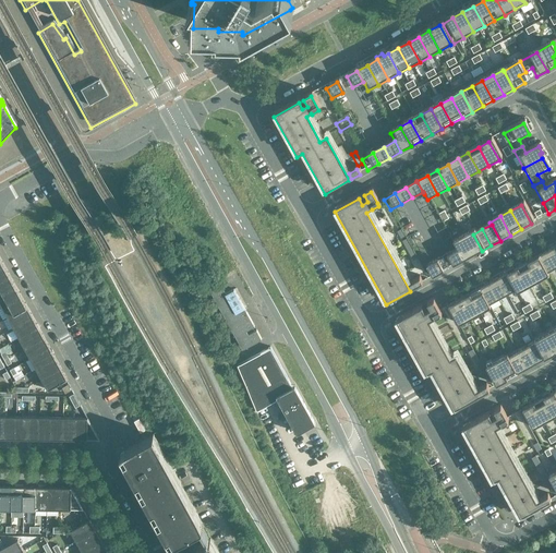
[(472,256),(482,251),(473,235),(472,232),(461,238),(472,256)]
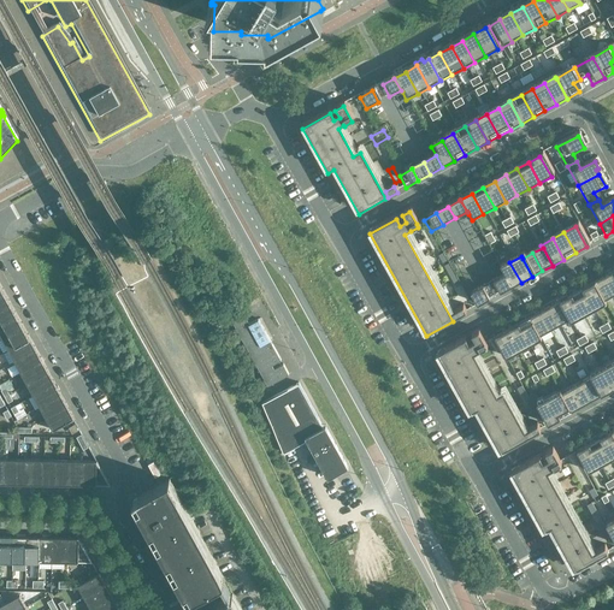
[(509,289),(521,283),(509,262),(499,268),(502,276),(503,278),(509,289)]
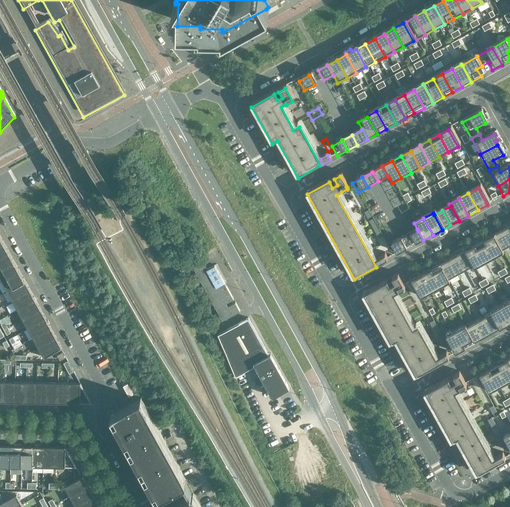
[(381,241),(371,223),(368,225),(377,243),(381,241)]
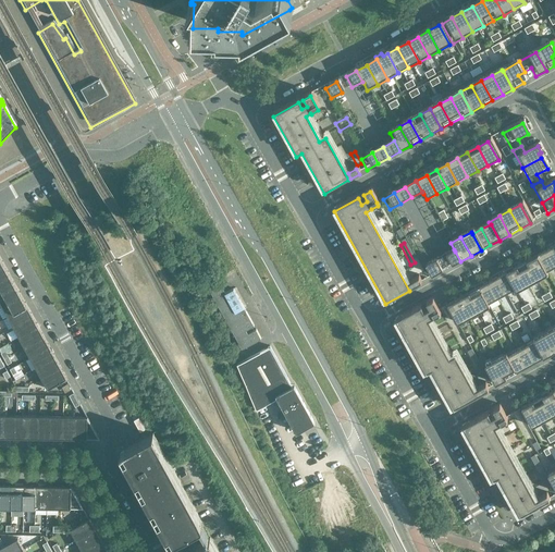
[(553,271),(554,270),(554,254),(553,250),(544,255),(553,271)]
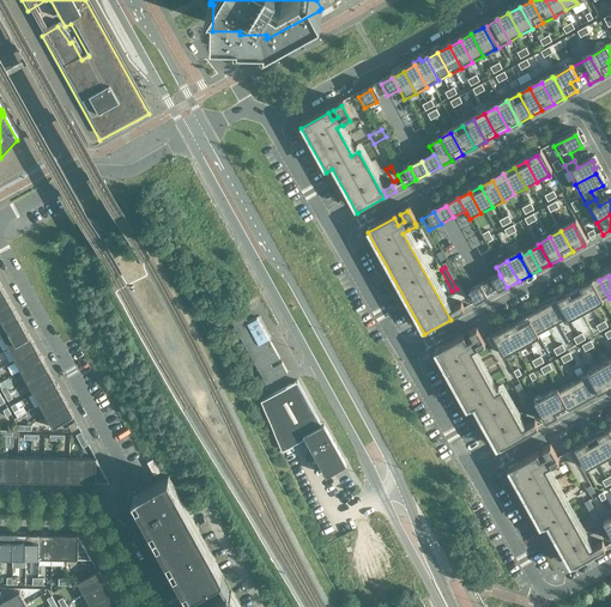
[(489,283),(495,295),(507,287),(501,277),(489,283)]
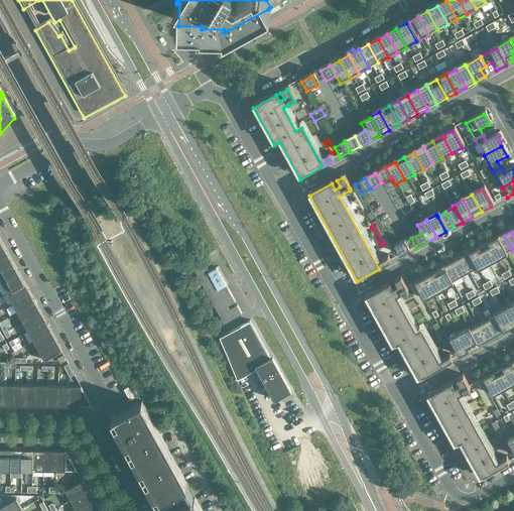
[(504,256),(512,251),(504,236),(495,241),(504,256)]
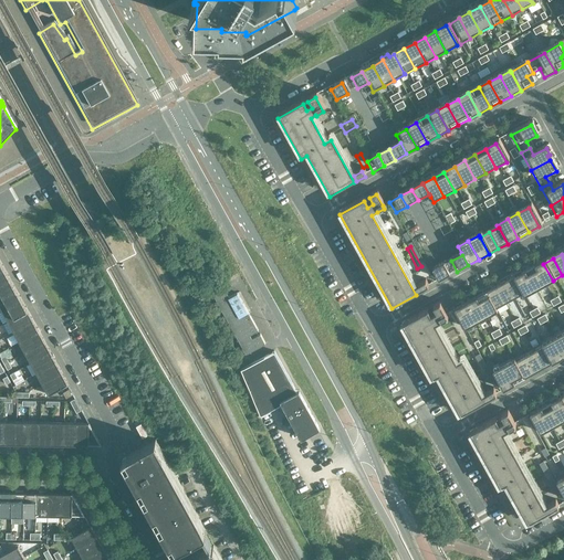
[(543,288),(554,283),(553,281),(543,264),(533,270),(543,288)]
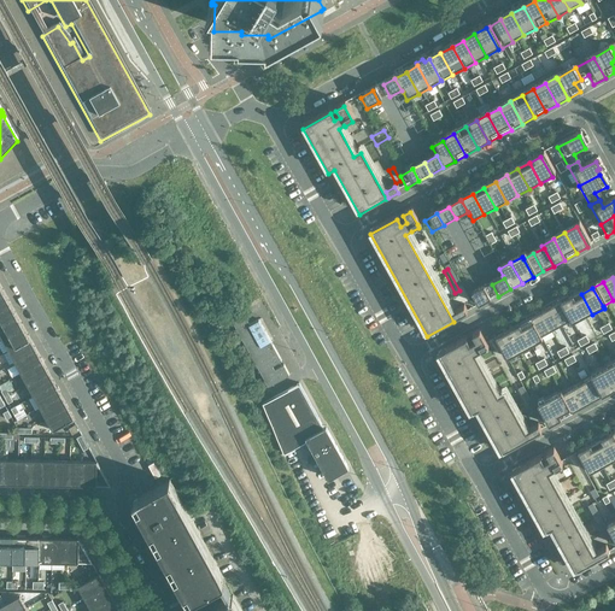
[(467,299),(474,310),(486,304),(479,292),(467,299)]
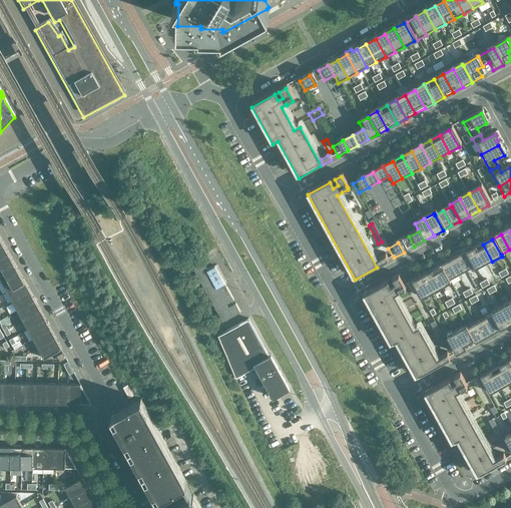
[(483,267),(492,262),(483,244),(473,249),(483,267)]
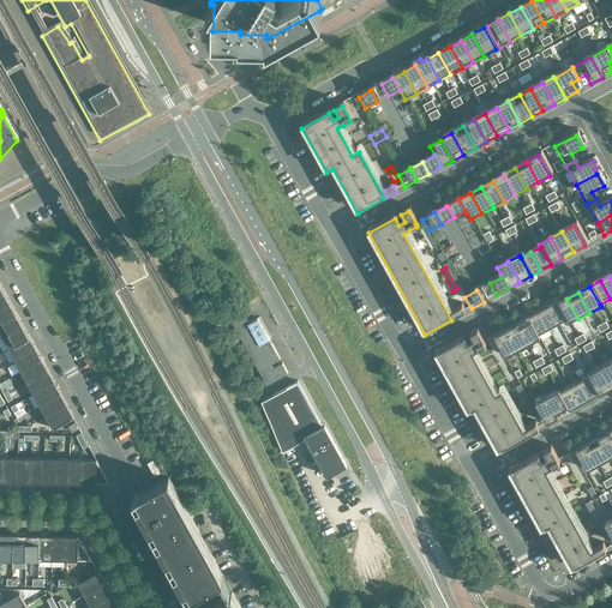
[(565,324),(567,326),(579,319),(567,299),(562,301),(561,299),(555,302),(556,305),(565,324)]
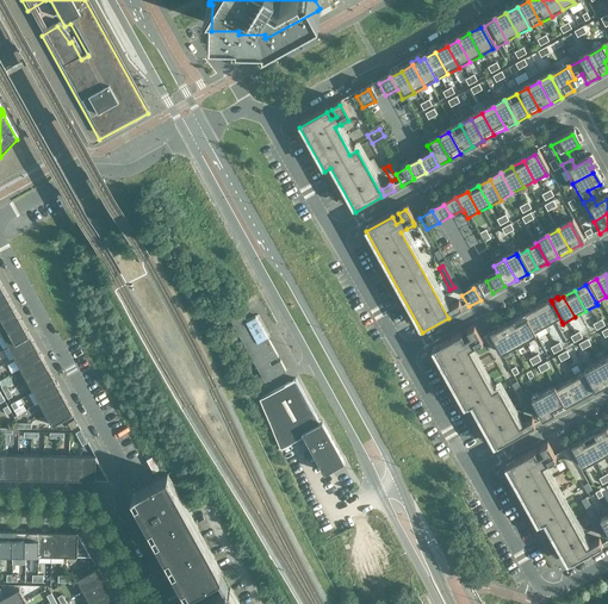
[(552,327),(562,322),(552,303),(541,309),(552,327)]
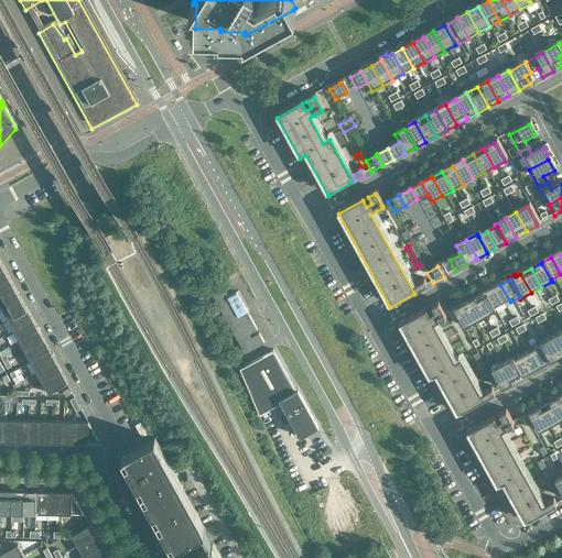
[(0,301),(14,293),(8,283),(0,287),(0,301)]
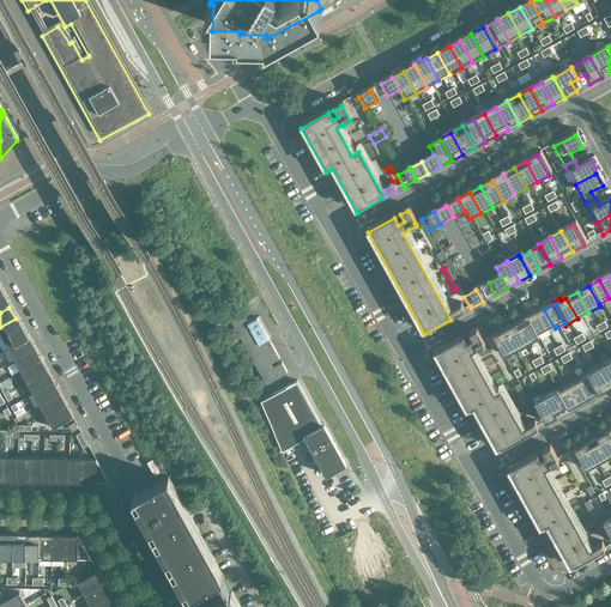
[(463,313),(459,308),(451,313),(453,317),(463,313)]
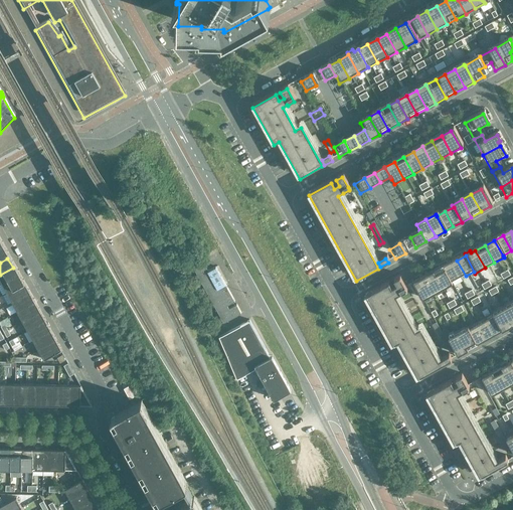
[(457,281),(466,276),(457,261),(449,266),(457,281)]
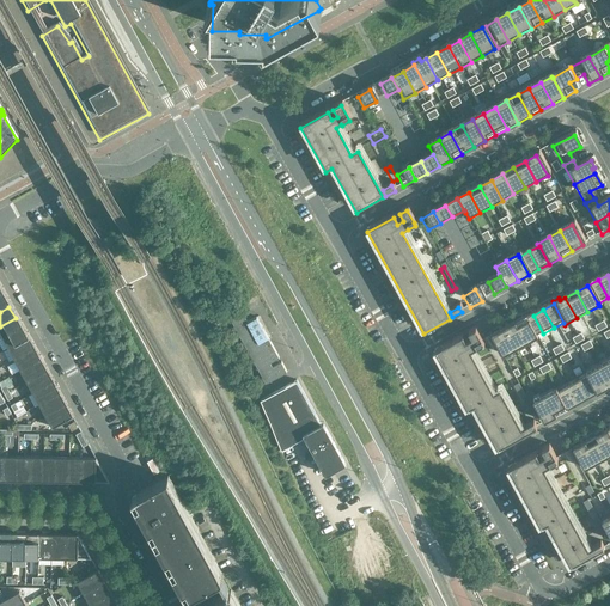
[(534,338),(543,334),(534,316),(524,320),(534,338)]
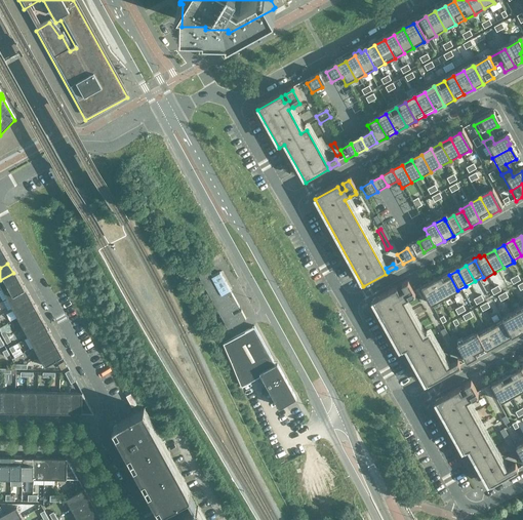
[(0,293),(18,283),(13,273),(0,280),(0,293)]
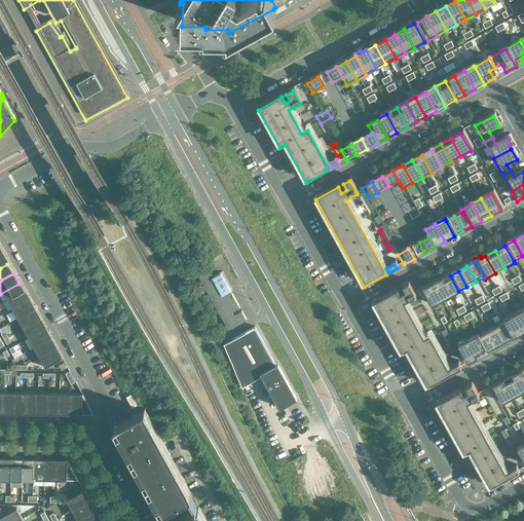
[(238,312),(230,297),(219,276),(211,282),(208,275),(207,273),(196,278),(227,334),(245,324),(240,315),(232,320),(230,317),(238,312)]
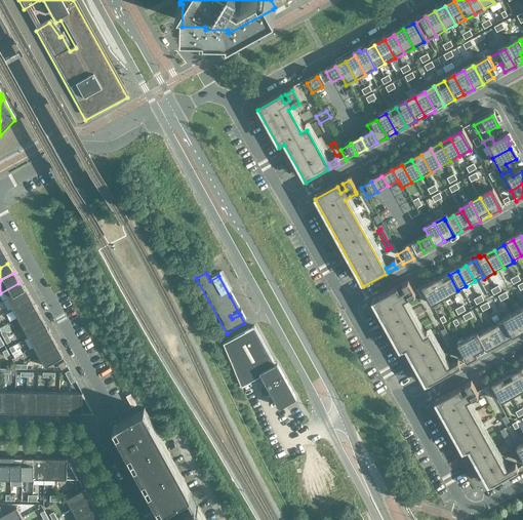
[(449,298),(458,293),(457,290),(449,275),(439,281),(449,298)]
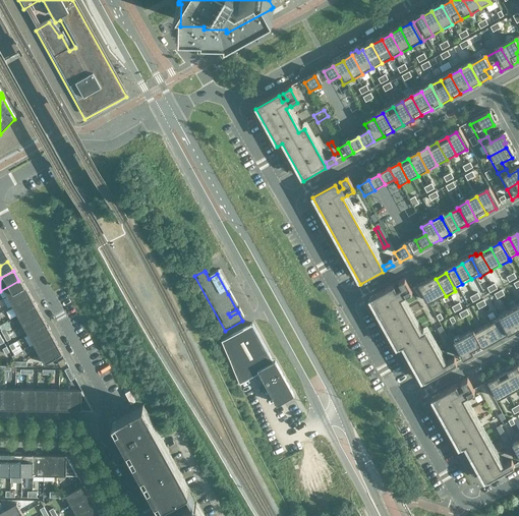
[(436,301),(446,296),(436,279),(426,284),(436,301)]
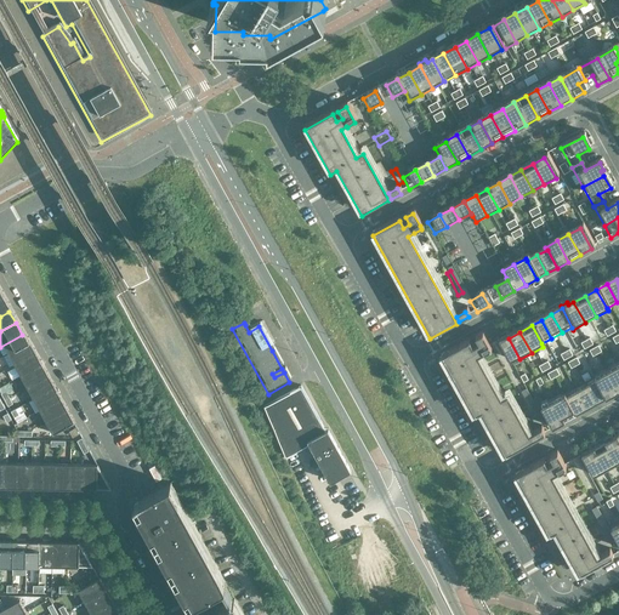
[(6,358),(28,346),(22,335),(0,347),(6,358)]
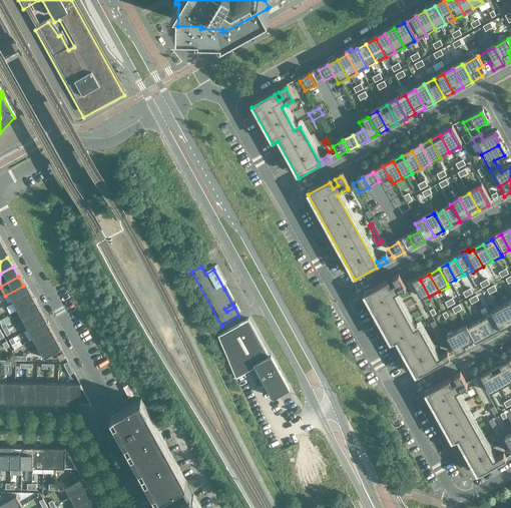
[(404,291),(403,289),(397,278),(391,282),(394,288),(390,290),(386,284),(364,297),(391,346),(396,343),(416,379),(438,366),(418,329),(413,332),(393,297),(398,295),(404,291)]
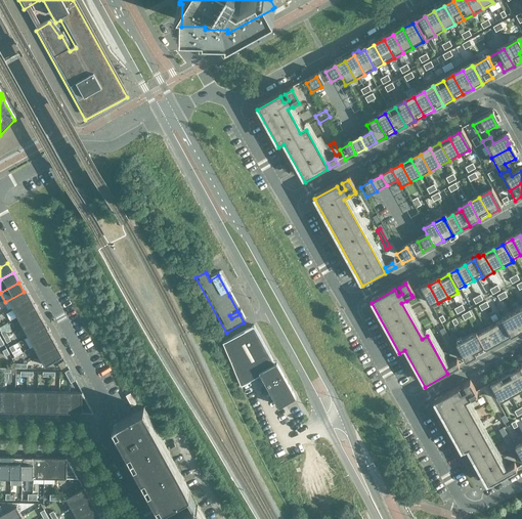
[(429,308),(438,303),(429,286),(419,291),(429,308)]
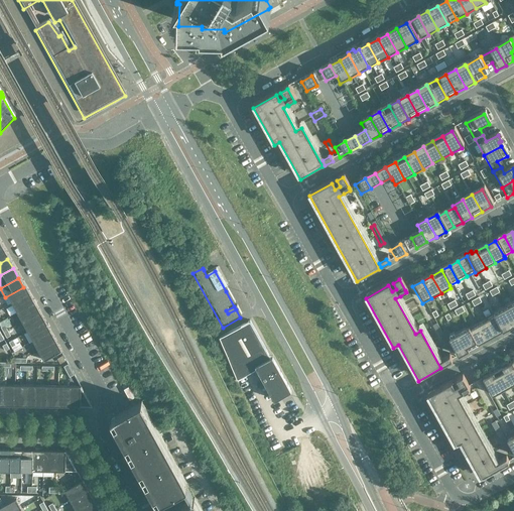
[(11,307),(28,297),(23,287),(5,297),(11,307)]
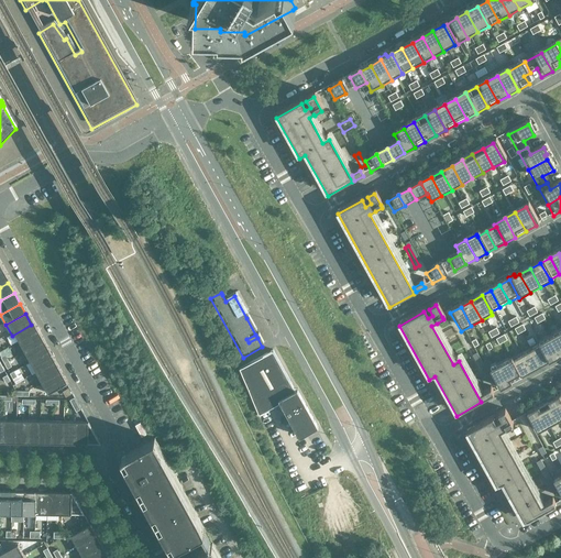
[(18,346),(37,335),(31,325),(12,336),(18,346)]
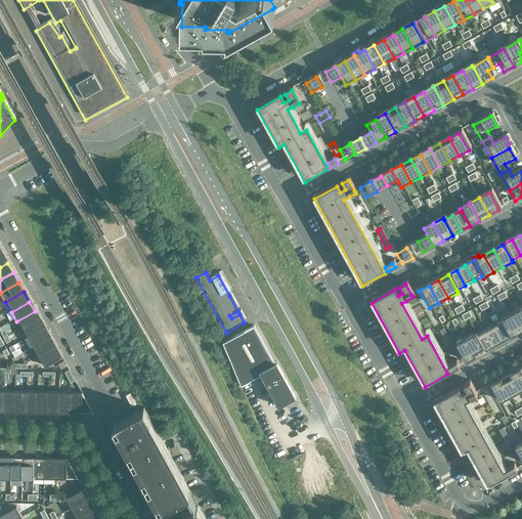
[(22,332),(40,321),(35,311),(16,321),(22,332)]
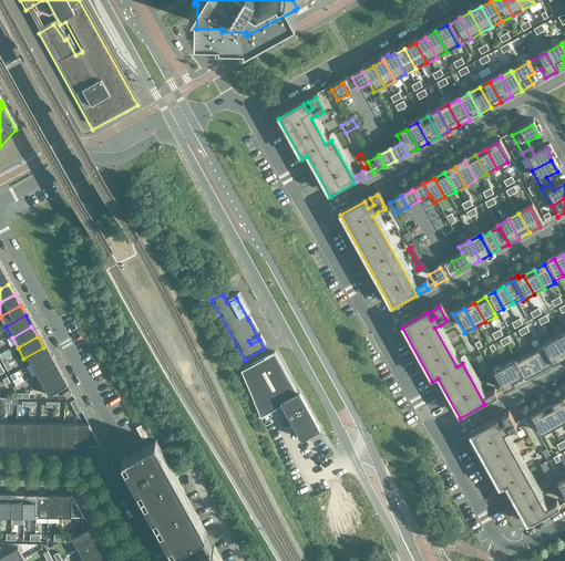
[(562,362),(564,360),(564,343),(562,338),(551,343),(562,362)]
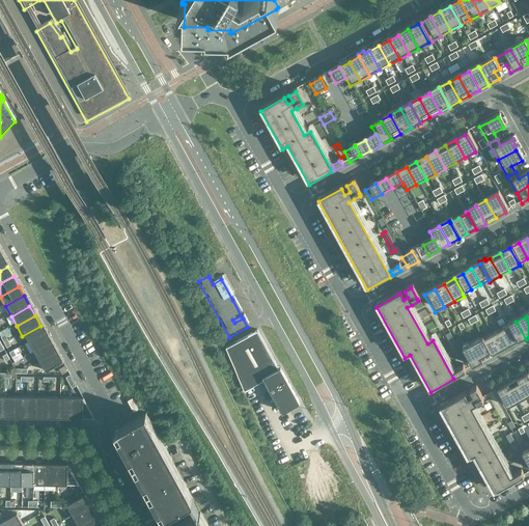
[(516,344),(526,339),(516,322),(506,327),(507,329),(516,344)]
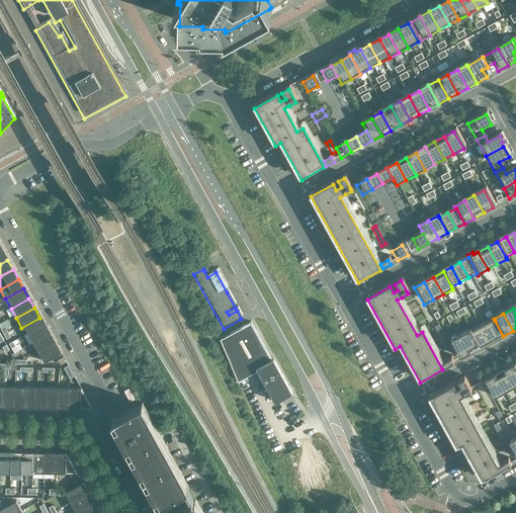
[(26,337),(45,327),(39,318),(21,328),(26,337)]
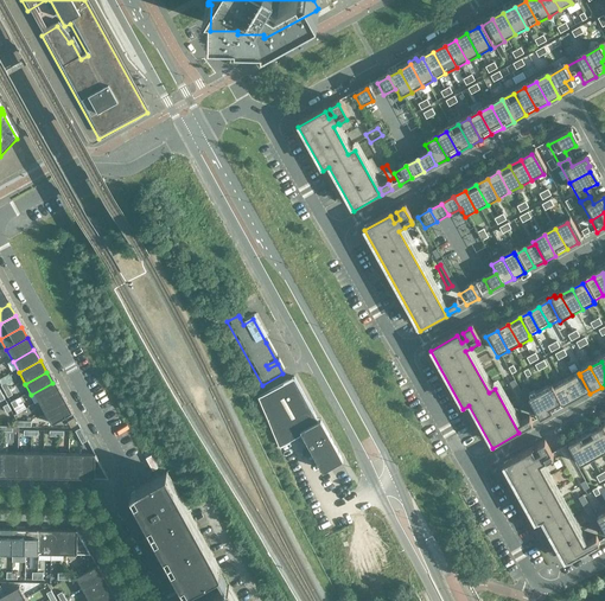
[(580,400),(590,394),(580,376),(571,382),(580,400)]
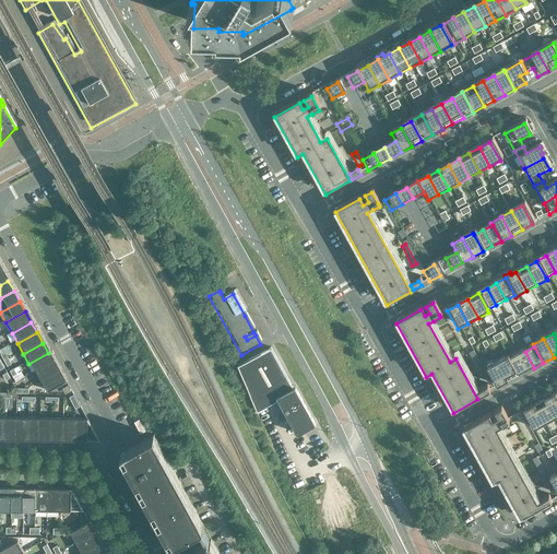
[(315,428),(294,390),(293,391),(291,392),(269,352),(236,370),(256,416),(276,404),(296,438),(313,429),(315,428)]
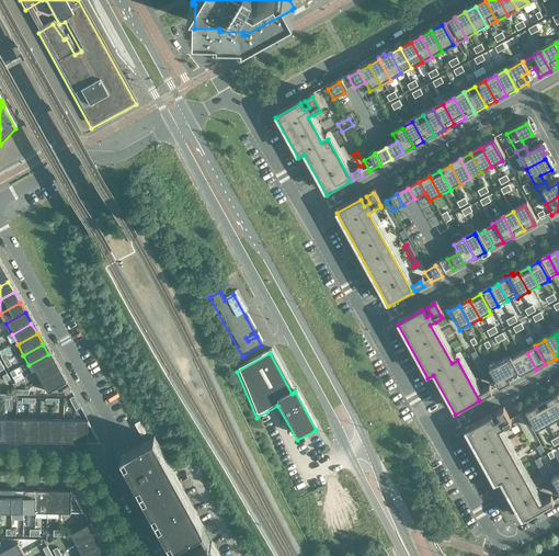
[(526,375),(536,370),(527,353),(517,359),(526,375)]
